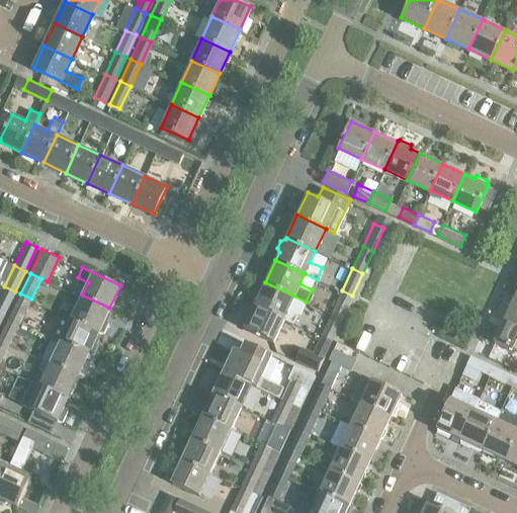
[(254,304),(283,318),(293,323),(298,312),(288,307),(293,295),(265,282),(254,304)]
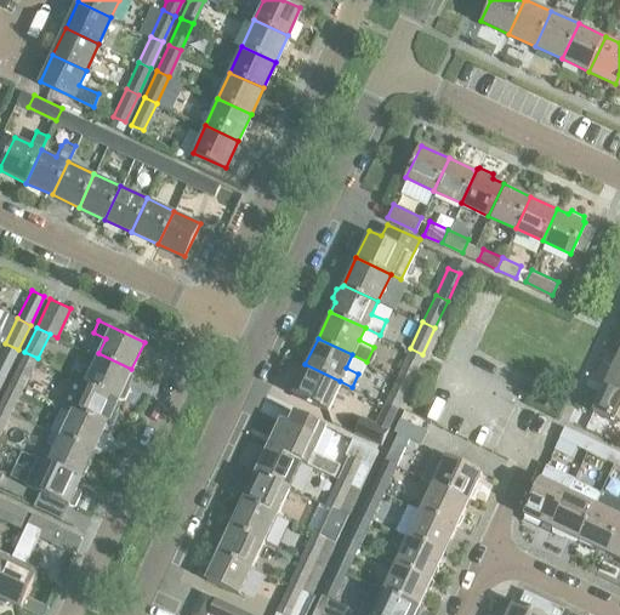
[(5,343),(0,353),(0,371),(6,375),(18,349),(5,343)]
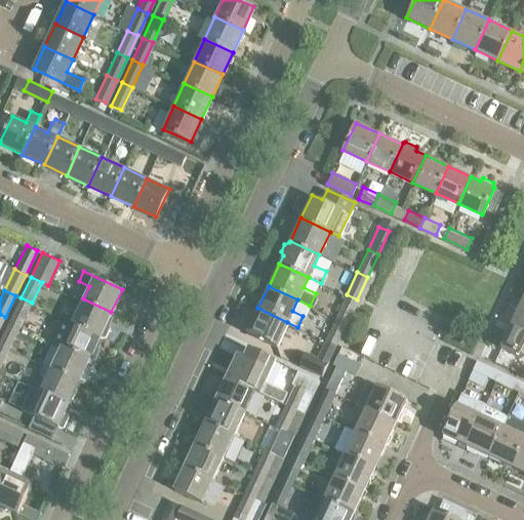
[(347,294),(336,317),(346,322),(357,300),(347,294)]
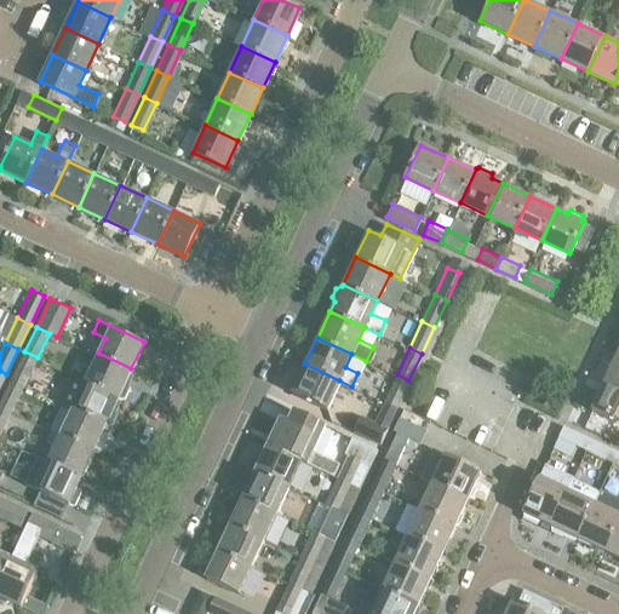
[(24,351),(12,377),(26,384),(38,357),(24,351)]
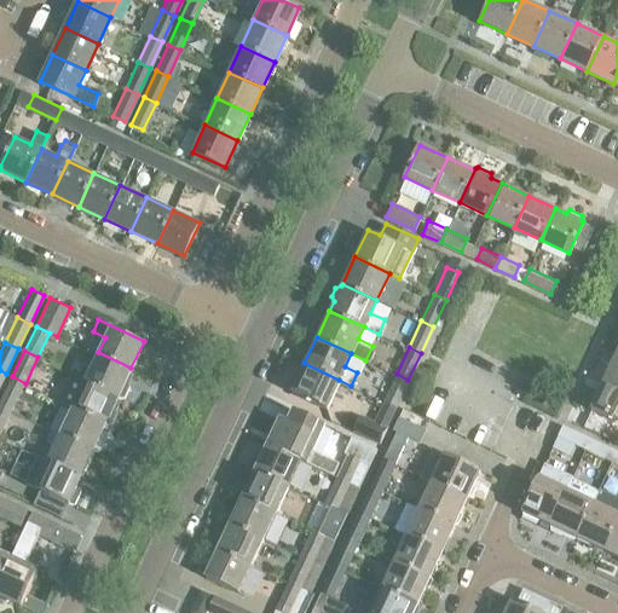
[(98,352),(86,379),(119,394),(119,395),(123,395),(130,385),(126,380),(131,368),(98,352)]
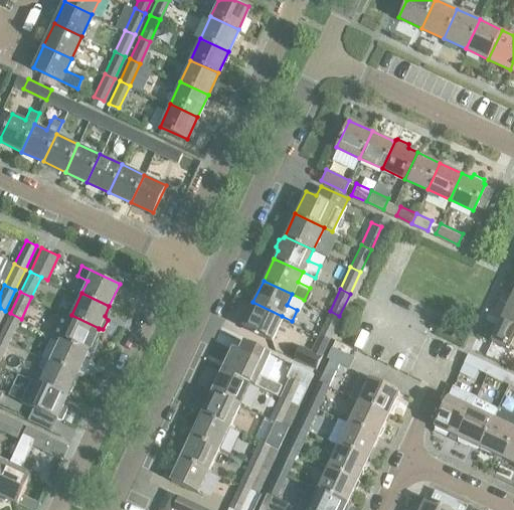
[(513,296),(512,295),(502,317),(513,322),(513,296)]
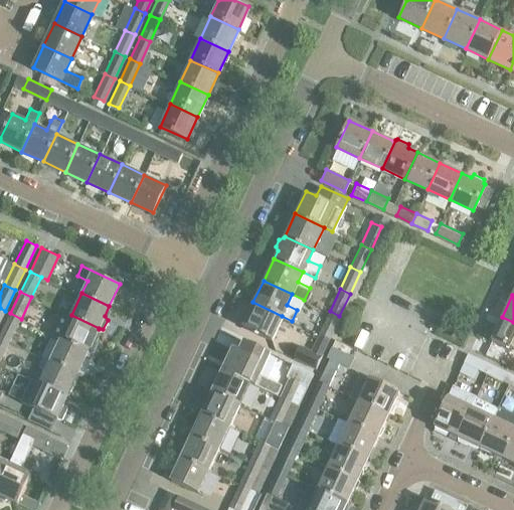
[(282,316),(252,302),(242,325),(271,338),(282,316)]
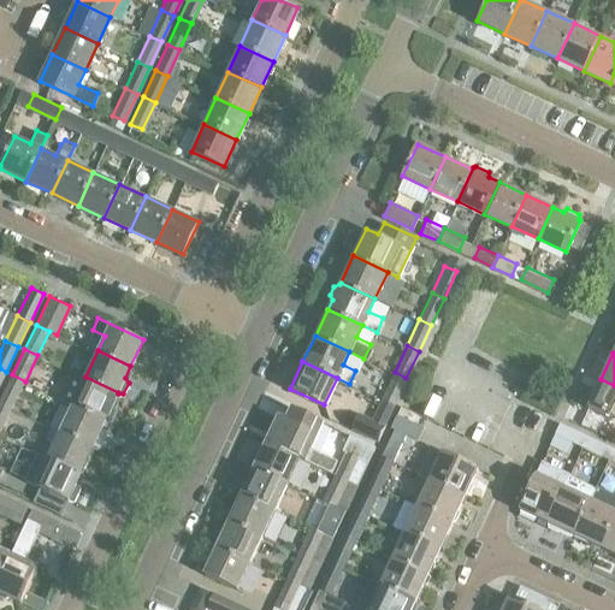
[(59,398),(72,404),(106,419),(105,420),(111,420),(116,408),(112,404),(118,394),(118,392),(86,377),(84,378),(71,372),(59,398)]
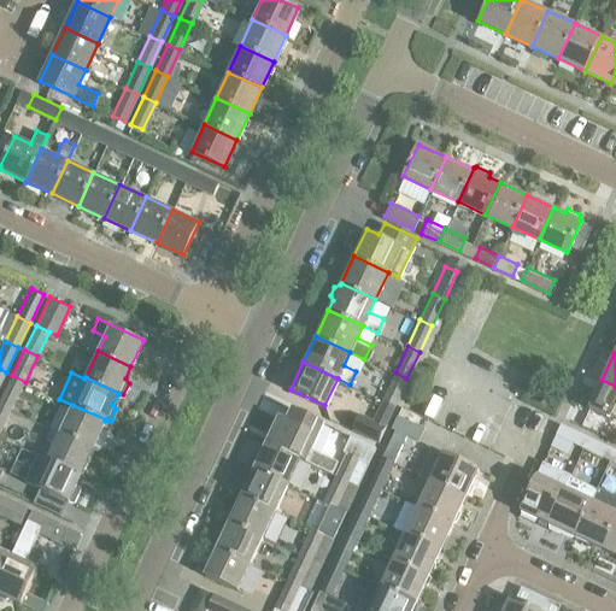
[(396,372),(382,399),(394,405),(406,379),(396,372)]
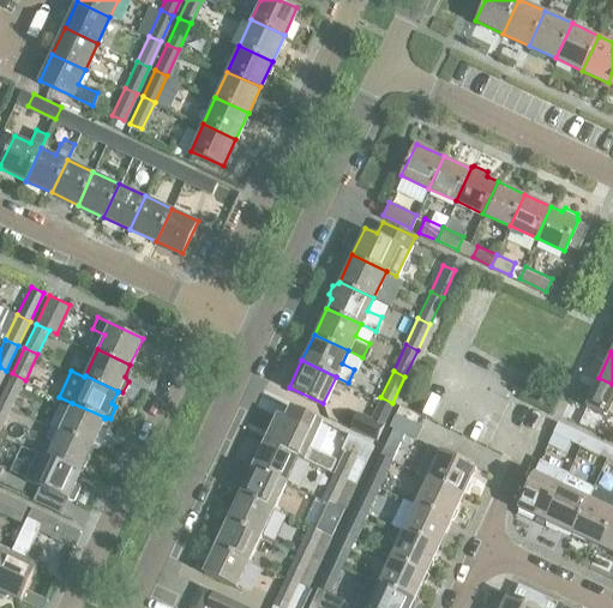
[(12,373),(0,397),(0,399),(12,405),(22,410),(29,395),(20,390),(25,380),(12,373)]
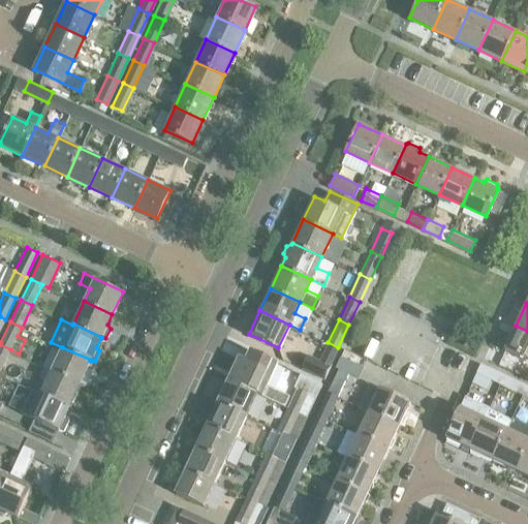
[(527,331),(516,326),(504,348),(527,359),(527,331)]
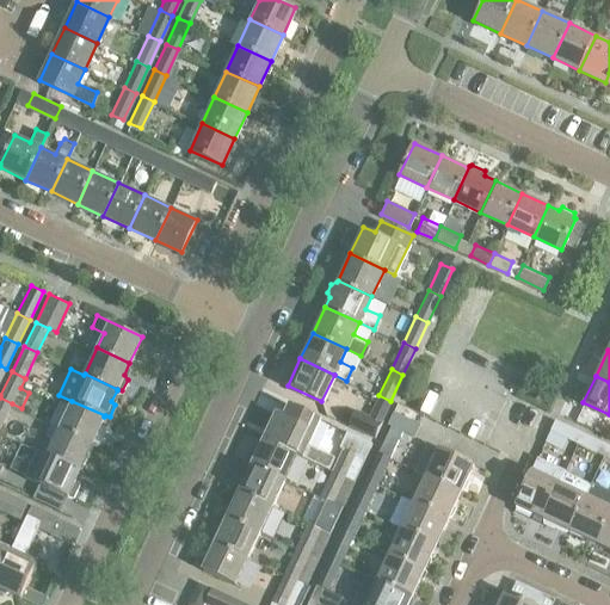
[(379,395),(370,413),(382,418),(390,401),(379,395)]
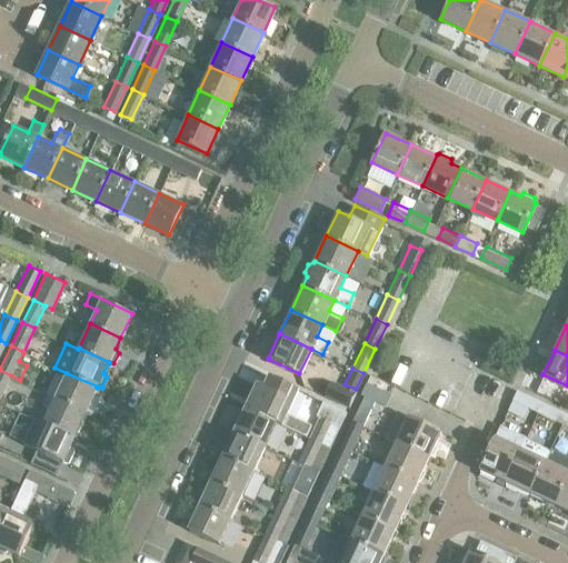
[(0,400),(11,375),(0,370),(0,400)]
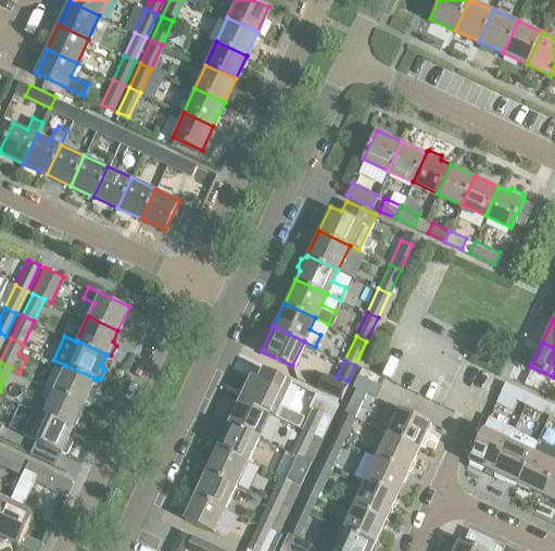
[(90,389),(95,379),(96,378),(65,365),(54,389),(84,403),(89,403),(93,393),(90,389)]
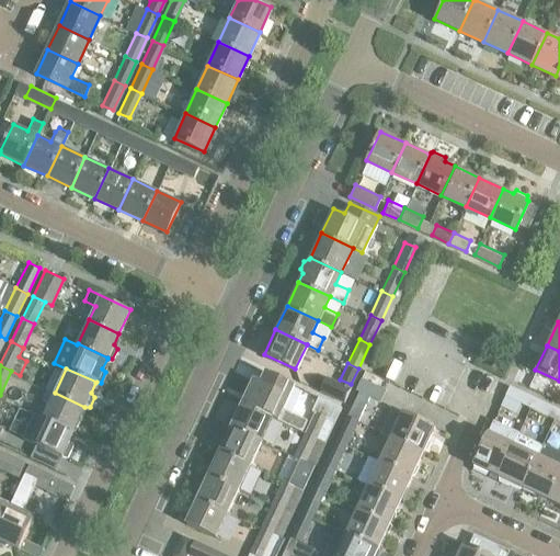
[(253,377),(241,401),(272,416),(301,429),(307,418),(283,407),(294,383),(265,370),(261,381),(253,377)]
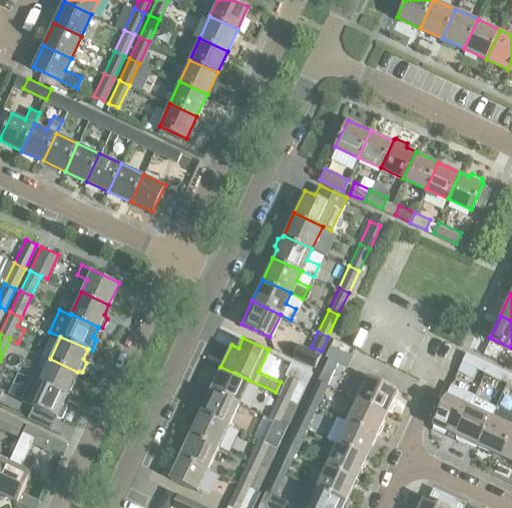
[(321,351),(311,347),(299,341),(293,354),(315,364),(321,351)]
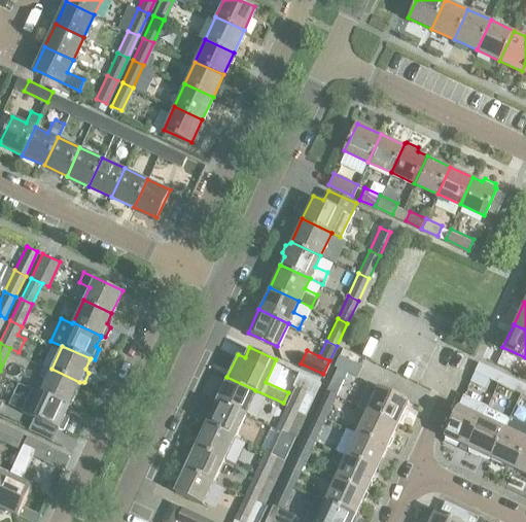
[(337,367),(326,388),(336,393),(347,371),(356,375),(361,363),(339,353),(334,364),(337,367)]
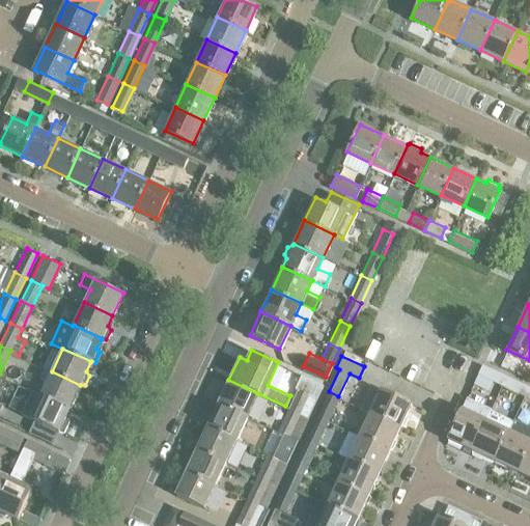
[(477,372),(501,383),(505,374),(482,363),(477,372)]
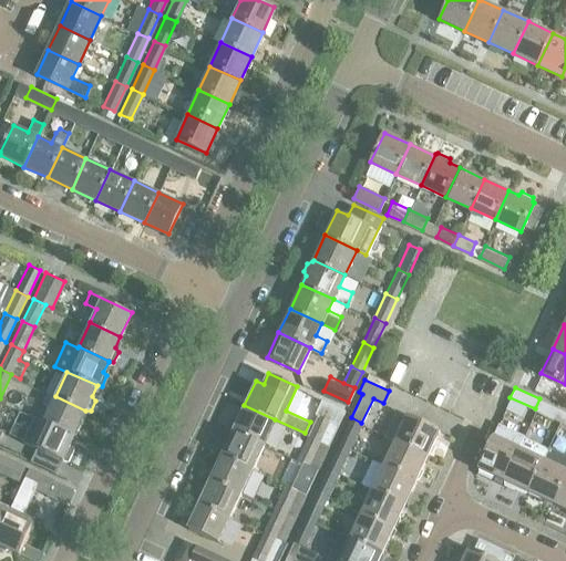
[(43,421),(74,435),(85,411),(55,396),(48,392),(42,402),(51,406),(43,421)]
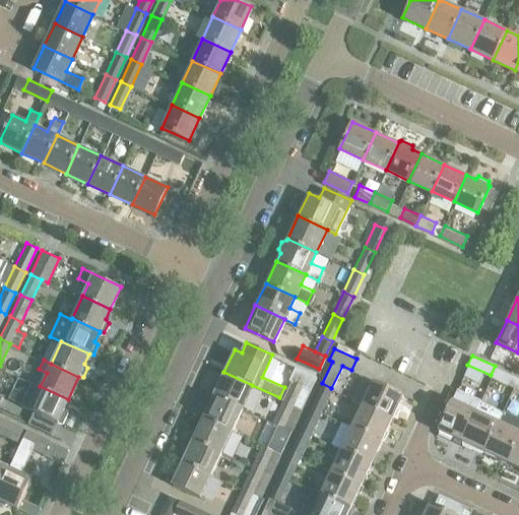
[(288,378),(292,380),(311,389),(318,375),(295,365),(288,378)]
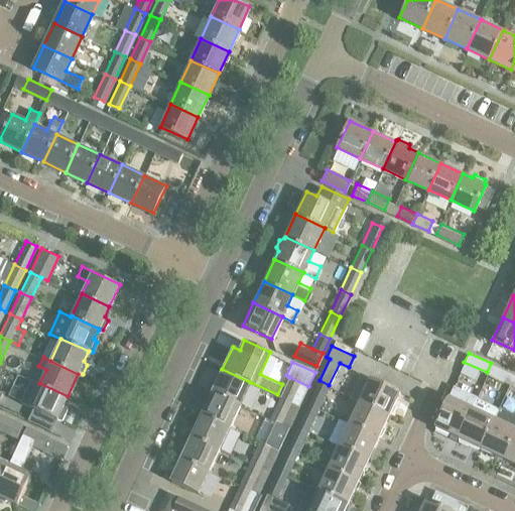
[(487,372),(509,383),(513,374),(491,363),(487,372)]
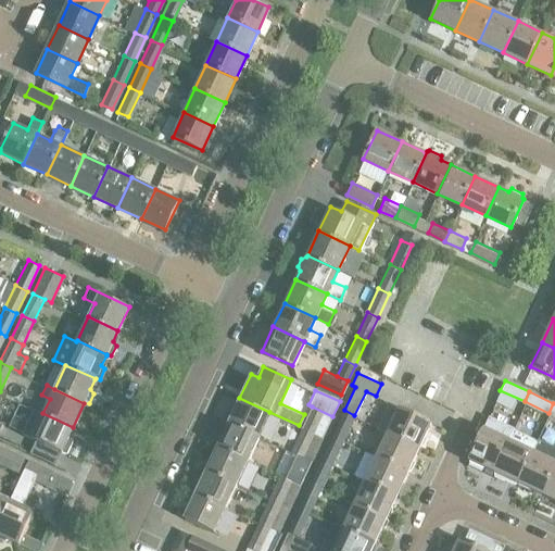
[(239,398),(228,422),(257,436),(269,412),(239,398)]
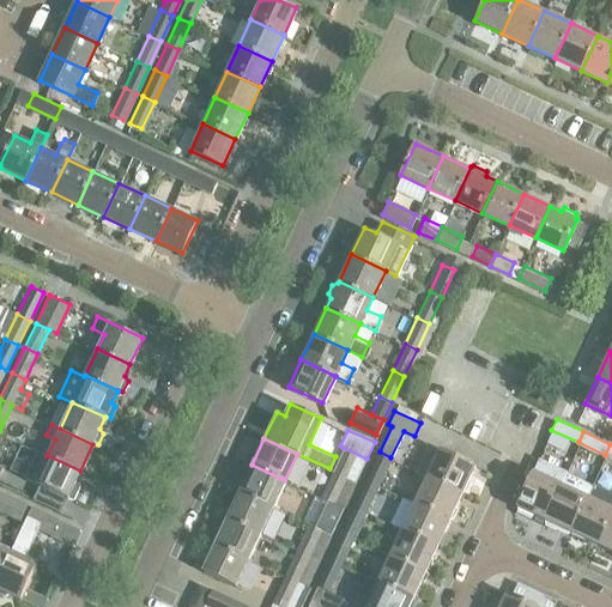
[(344,448),(334,471),(347,478),(357,481),(367,459),(344,448)]
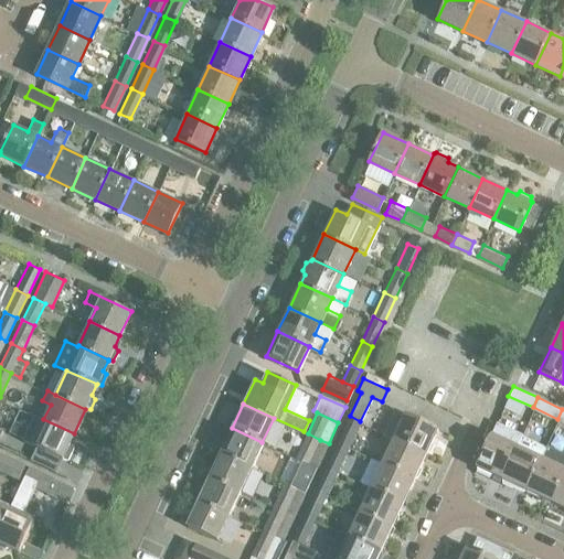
[(406,412),(394,438),(426,452),(438,428),(406,412)]
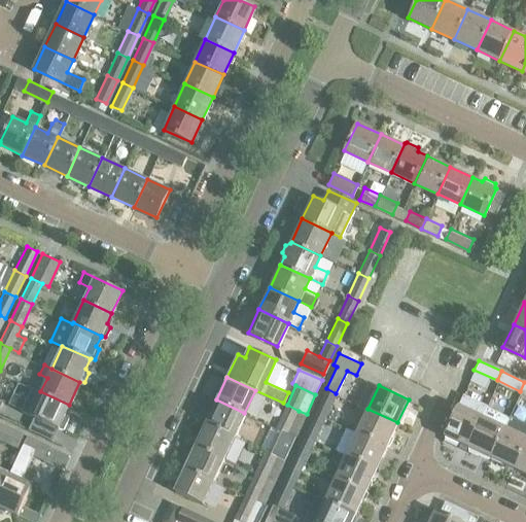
[(65,413),(69,405),(40,391),(31,387),(21,410),(58,427),(59,426),(63,427),(68,416),(65,413)]
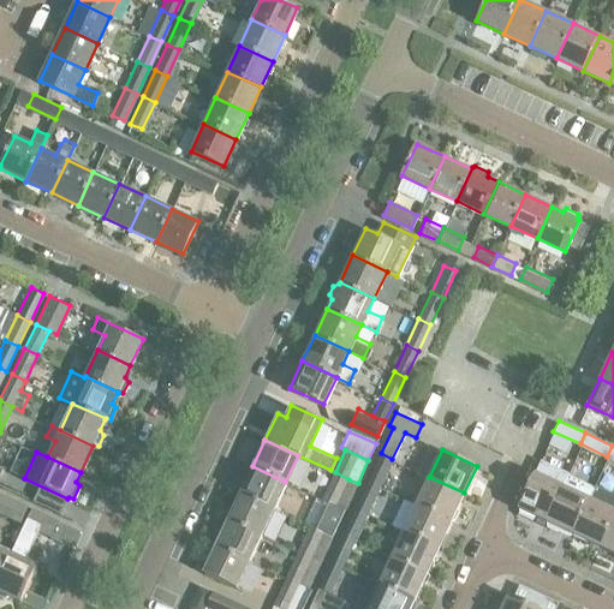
[(381,453),(369,481),(380,485),(392,459),(381,453)]
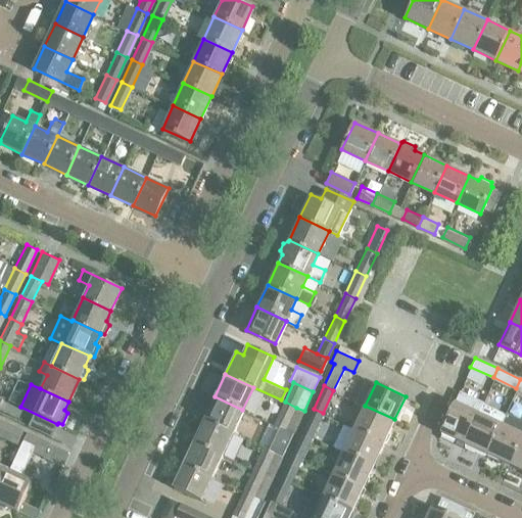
[(483,401),(460,389),(440,431),(464,441),(477,412),(483,401)]
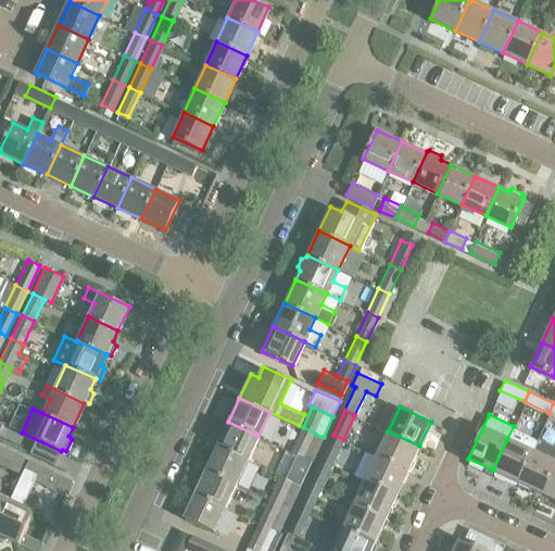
[(228,422),(217,446),(247,460),(257,436),(228,422)]
